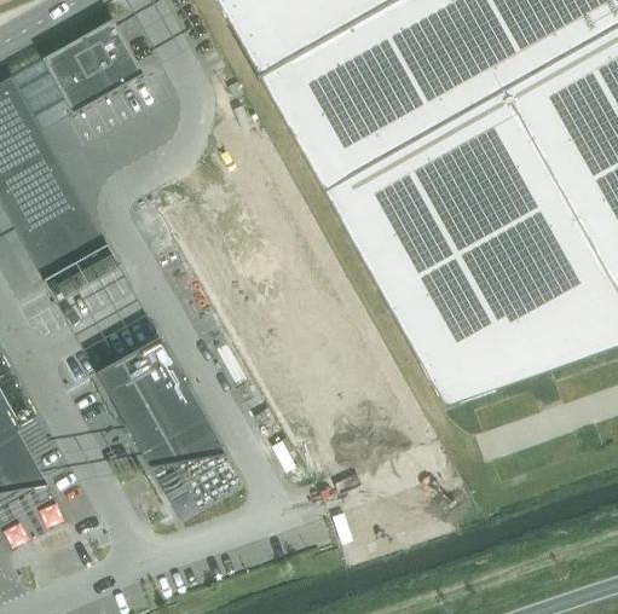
[(217,0),(261,77),(445,406),(543,371),(617,345),(617,0),(217,0)]
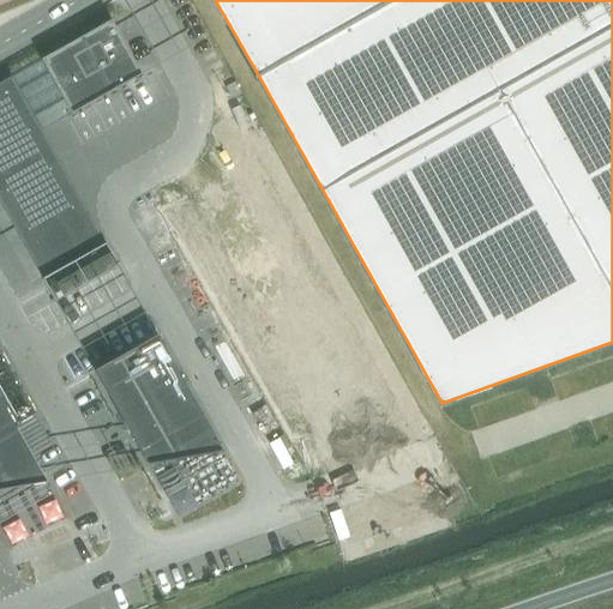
[(142,71),(112,18),(43,58),(73,109),(142,71)]
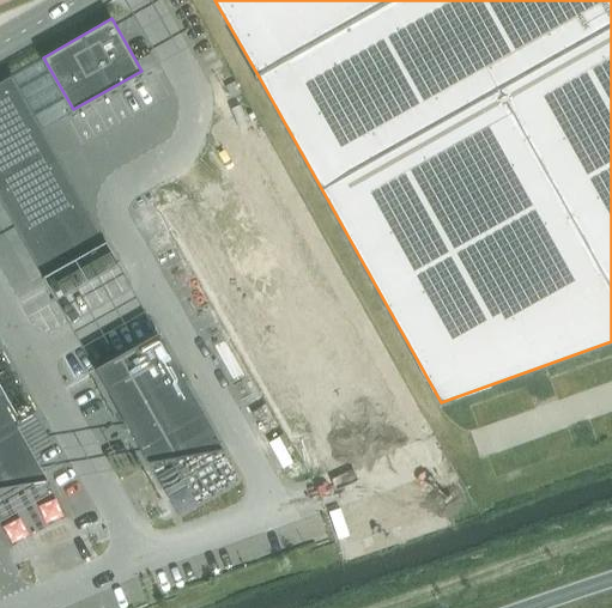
[(16,83),(0,90),(0,210),(35,274),(101,239),(16,83)]
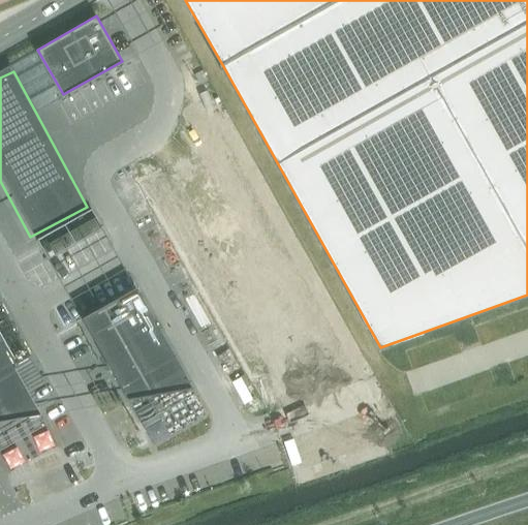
[(137,287),(85,317),(129,397),(192,387),(137,287)]
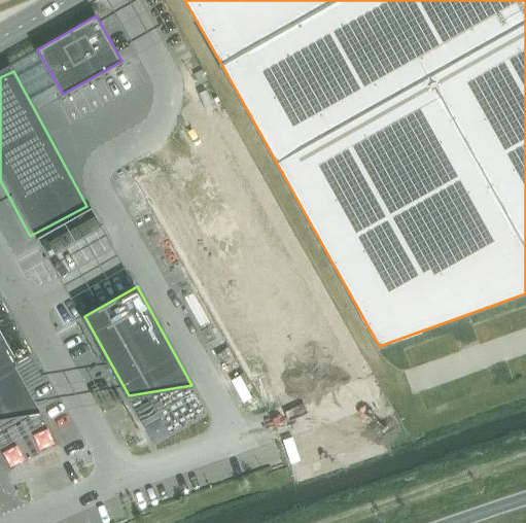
[(0,417),(39,411),(42,411),(0,337),(0,417)]
